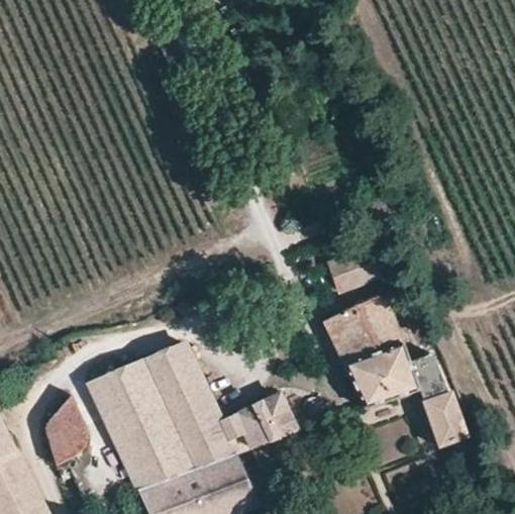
[(376,274),(366,245),(355,249),(348,232),(324,240),(329,253),(320,258),(333,290),(335,291),(376,274)]
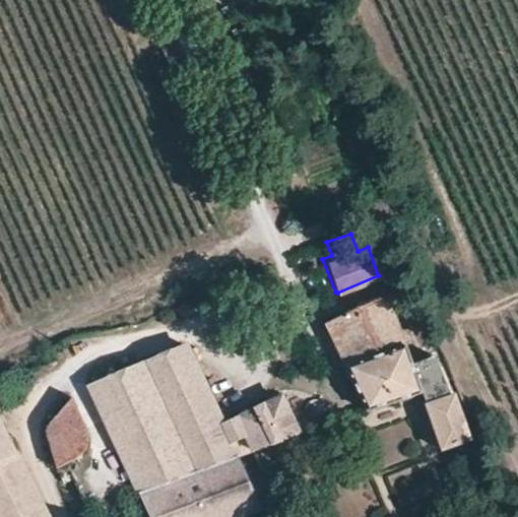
[(336,350),(364,407),(419,388),(417,383),(404,349),(384,294),(323,322),(336,350)]
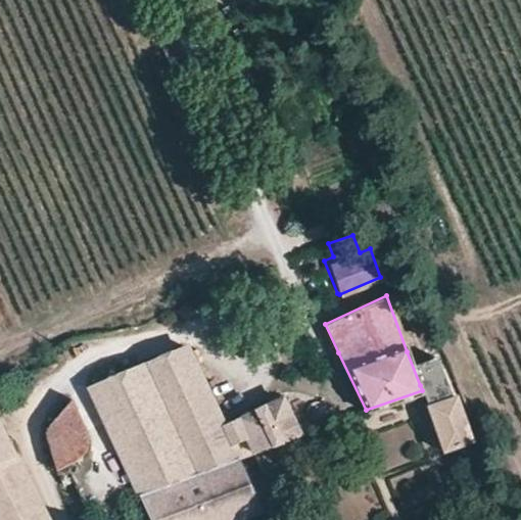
[(123,464),(136,492),(141,502),(145,512),(149,519),(232,519),(262,510),(236,457),(248,452),(297,433),(279,396),(222,425),(207,393),(185,344),(116,374),(87,387),(99,414),(105,427),(123,464)]
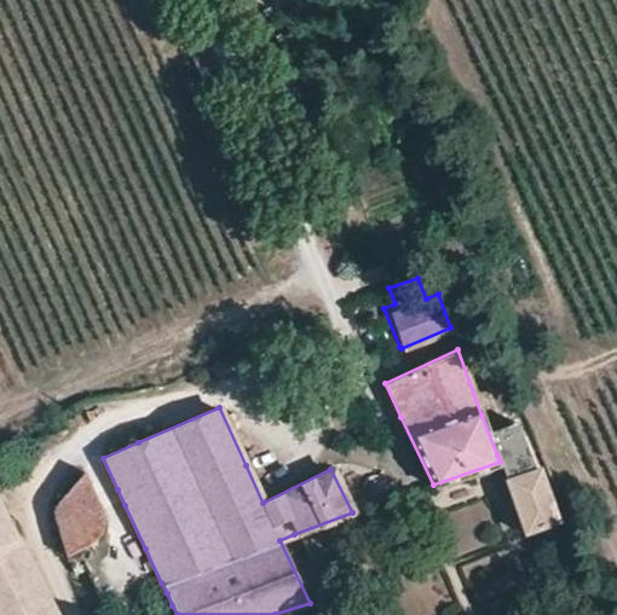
[(96,480),(47,498),(69,557),(113,540),(102,510),(107,508),(96,480)]
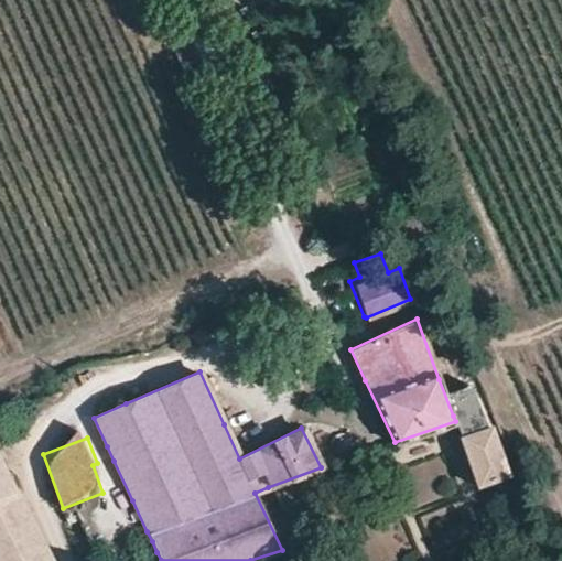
[(0,560),(46,560),(36,540),(28,524),(25,518),(19,506),(0,468),(0,560)]
